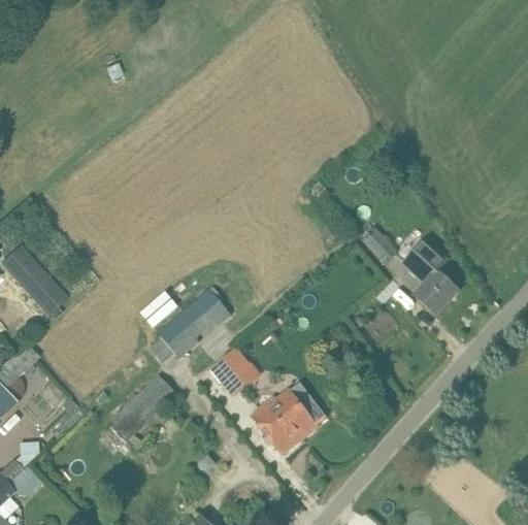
[(384,263),(397,250),(374,226),(361,238),(384,263)]
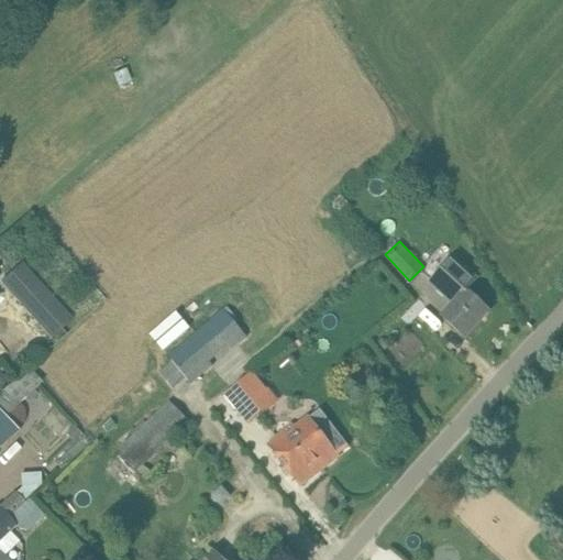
[(476,277),(460,263),(452,255),(429,281),(452,302),(440,314),(465,336),(488,310),(466,289),(476,277)]
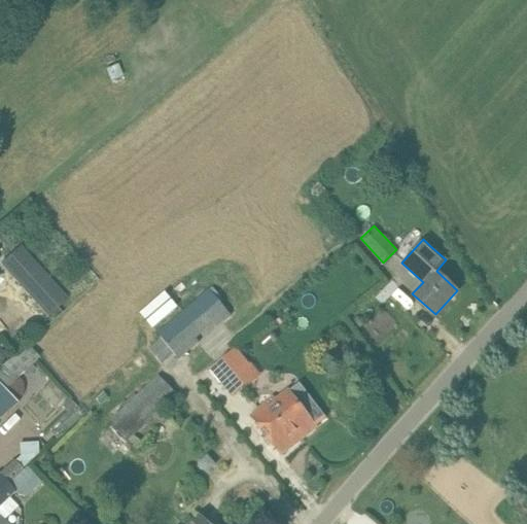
[(46,313),(66,295),(22,244),(1,262),(46,313)]
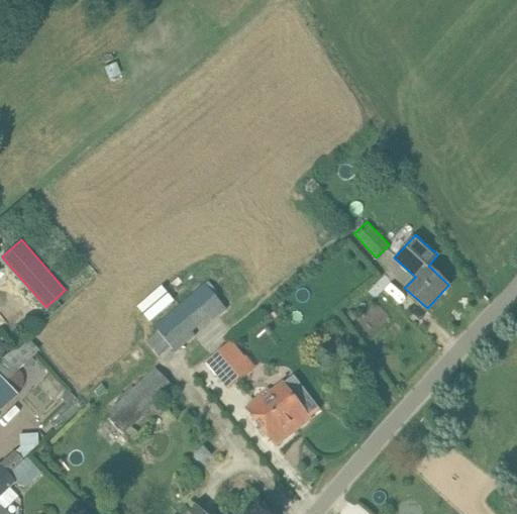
[(205,283),(192,293),(210,315),(213,319),(226,308),(205,283)]
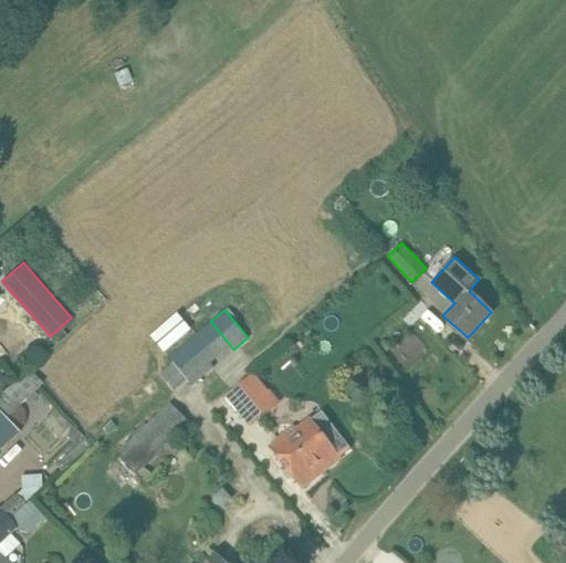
[(177,312),(152,334),(165,351),(191,329),(177,312)]
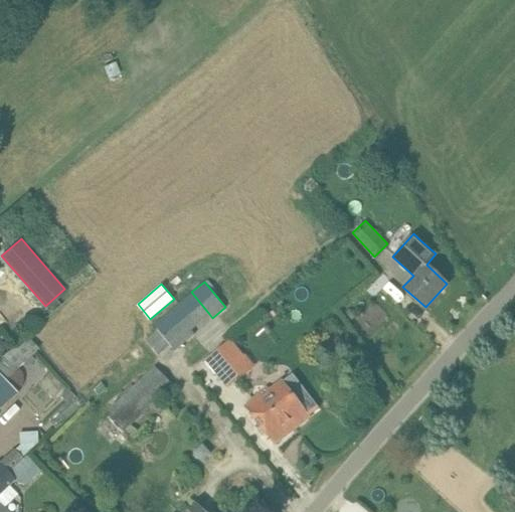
[(157,328),(145,337),(160,356),(173,346),(175,349),(195,332),(173,307),(153,323),(157,328)]
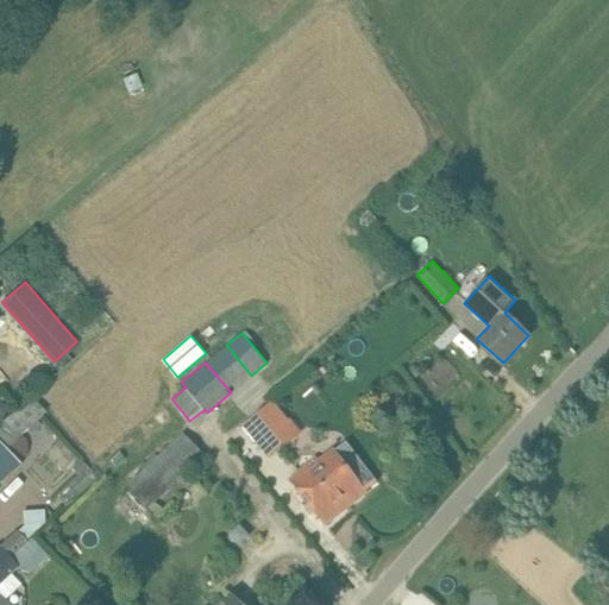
[(413,363),(405,370),(413,379),(421,372),(413,363)]
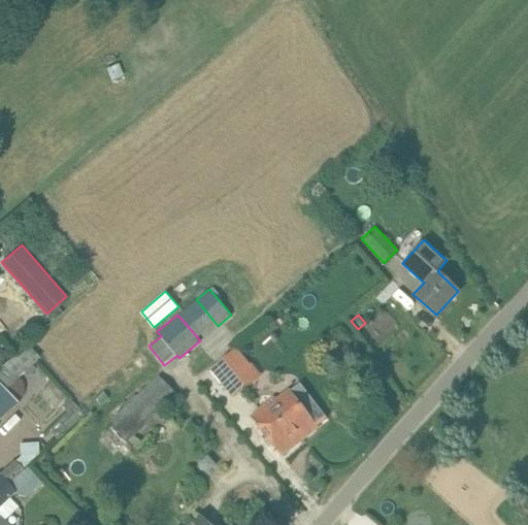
[(27,341),(0,365),(0,417),(17,402),(4,388),(39,356),(27,341)]
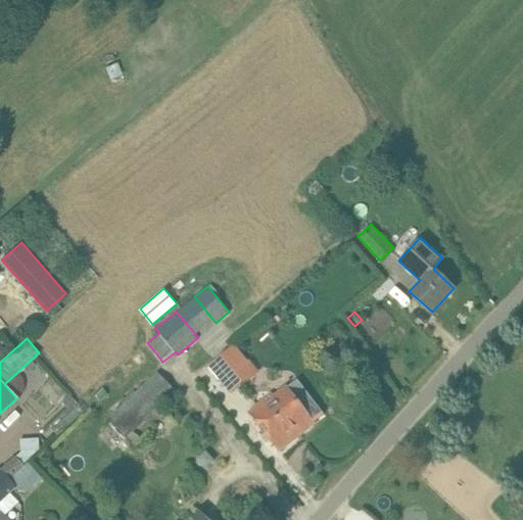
[(233,343),(210,361),(231,386),(253,370),(233,343)]
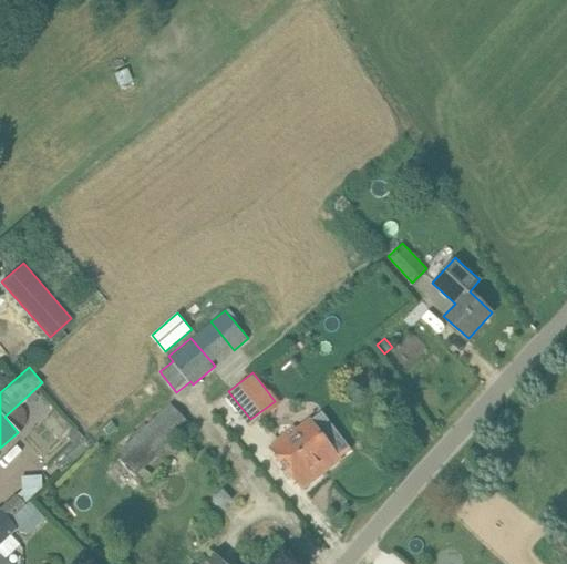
[(191,423),(181,413),(168,402),(114,453),(135,475),(157,454),(165,462),(182,445),(175,438),(191,423)]
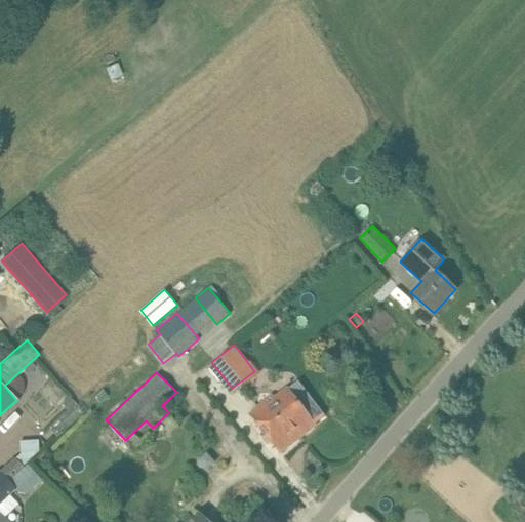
[(298,402),(290,391),(278,400),(273,393),(250,412),(280,451),(315,424),(314,423),(324,415),(308,395),(298,402)]
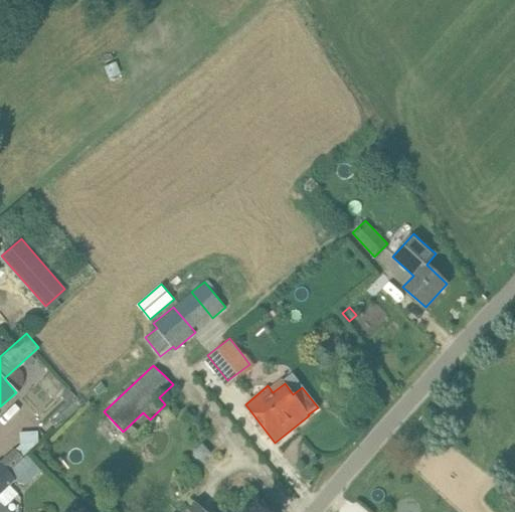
[(68,387),(60,394),(65,400),(73,393),(68,387)]
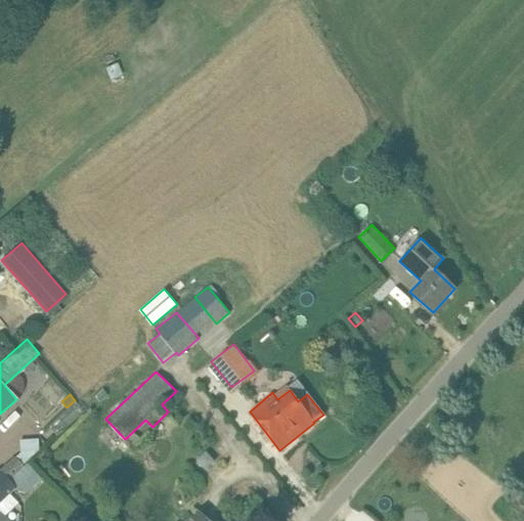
[(207,449),(197,459),(206,469),(216,460),(207,449)]
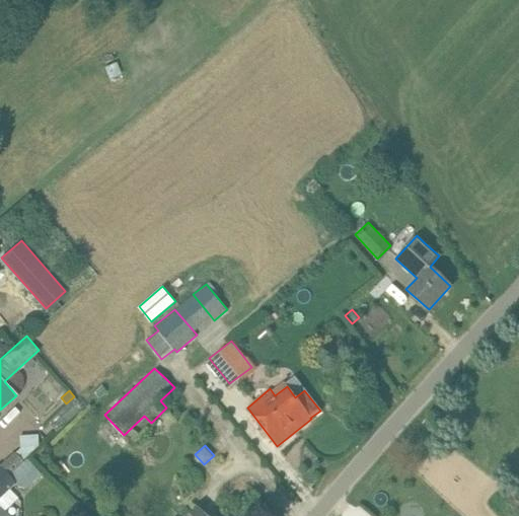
[(21,459),(13,450),(0,463),(0,465),(6,472),(21,459)]
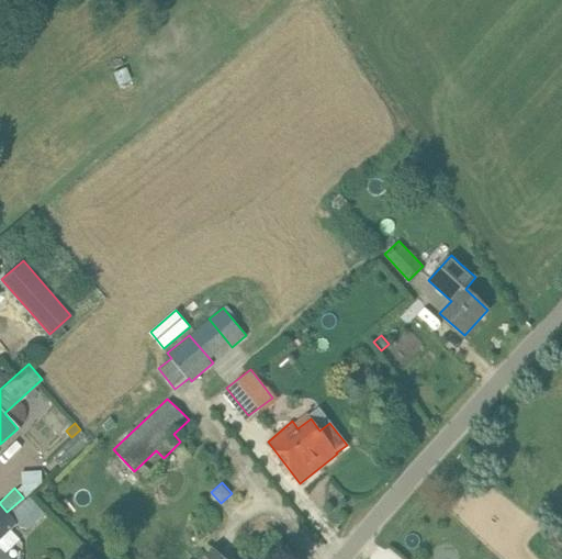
[(0,558),(10,558),(3,551),(19,537),(10,528),(17,522),(9,513),(7,512),(0,504),(0,558)]
